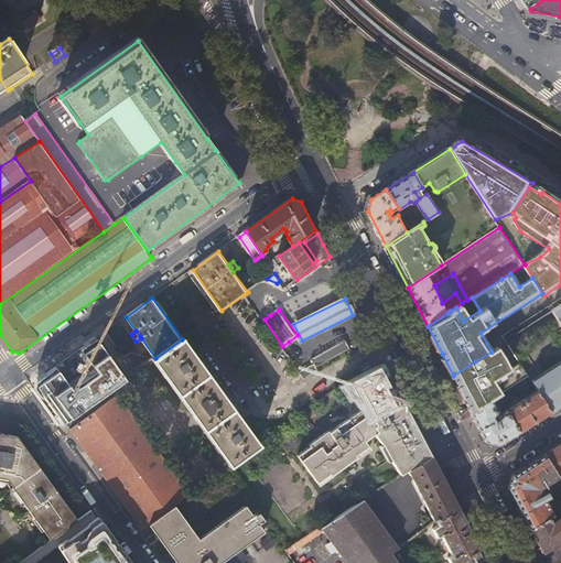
[(38,387),(64,423),(77,414),(62,391),(66,387),(64,383),(66,382),(85,409),(126,379),(97,337),(39,379),(38,387)]
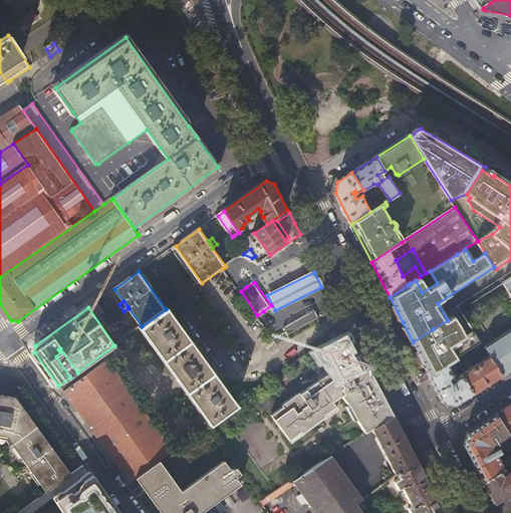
[(141,327),(211,424),(238,404),(168,308),(166,309),(142,326),(141,327)]
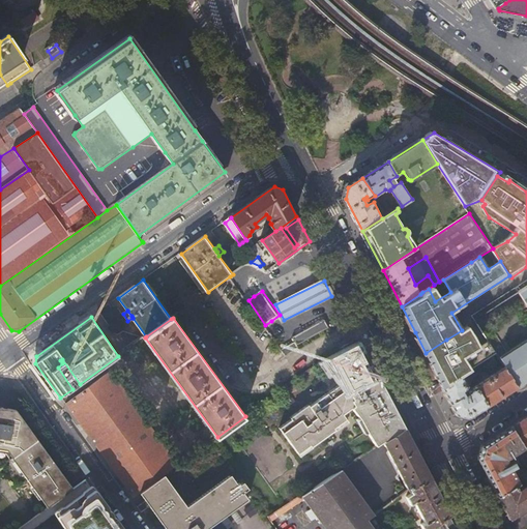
[(330,328),(326,320),(295,338),(296,340),(283,349),(288,356),(300,347),(299,345),(330,328)]
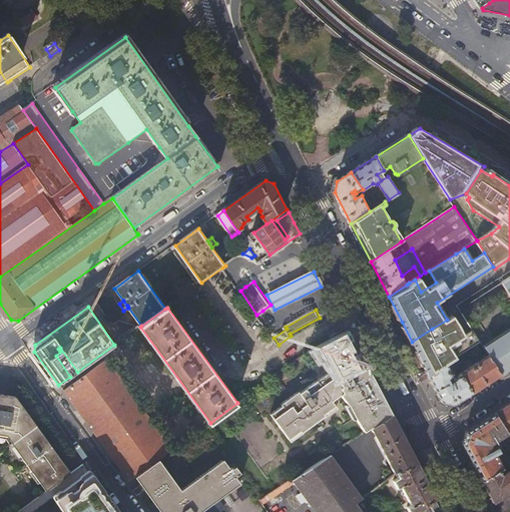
[(412,342),(430,376),(453,361),(476,347),(482,343),(475,331),(465,337),(453,316),(447,320),(432,329),(412,342)]
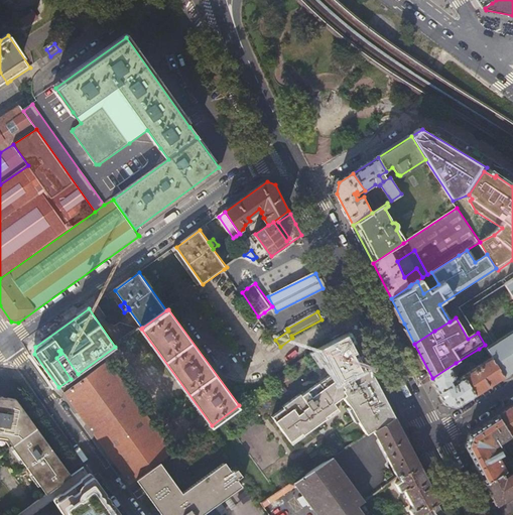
[(512,331),(487,348),(489,352),(493,358),(505,376),(512,371),(512,331)]
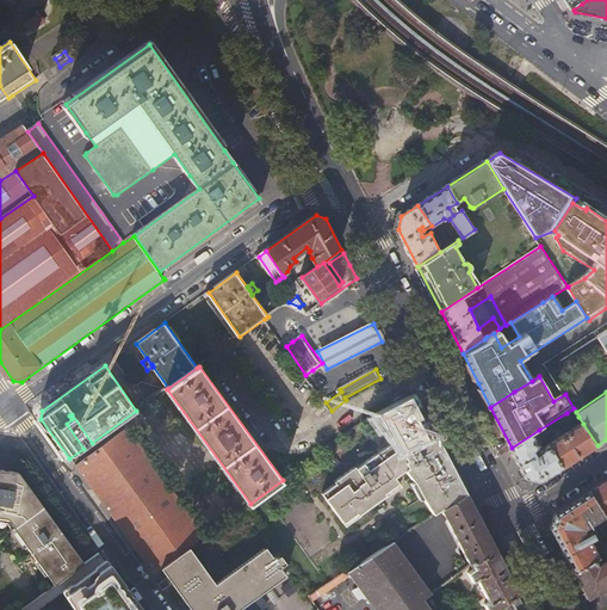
[(402,454),(406,453),(438,435),(416,393),(375,414),(394,442),(402,454)]
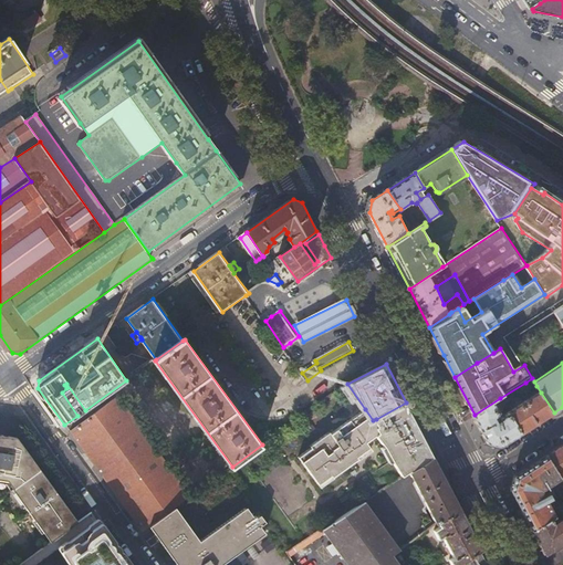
[(534,382),(532,378),(525,383),(530,390),(537,386),(534,382)]
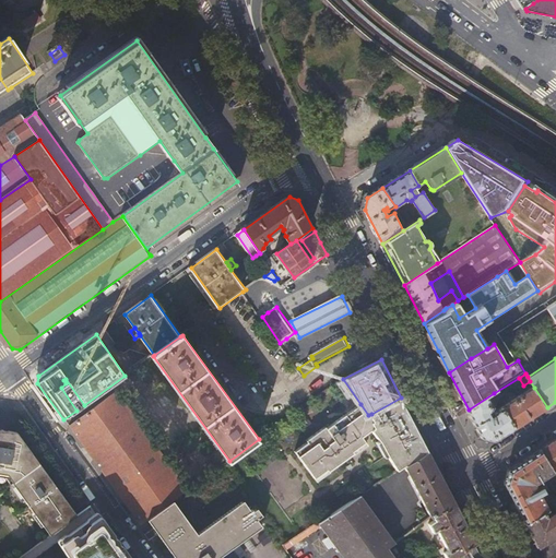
[(61,388),(77,411),(84,405),(66,379),(63,380),(66,383),(61,388)]
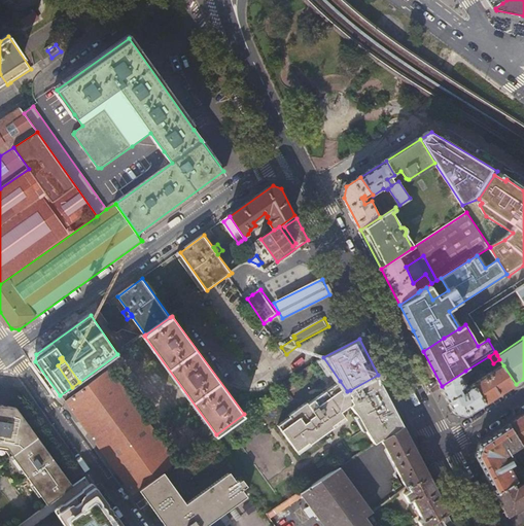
[(475,385),(486,404),(516,384),(503,365),(475,385)]
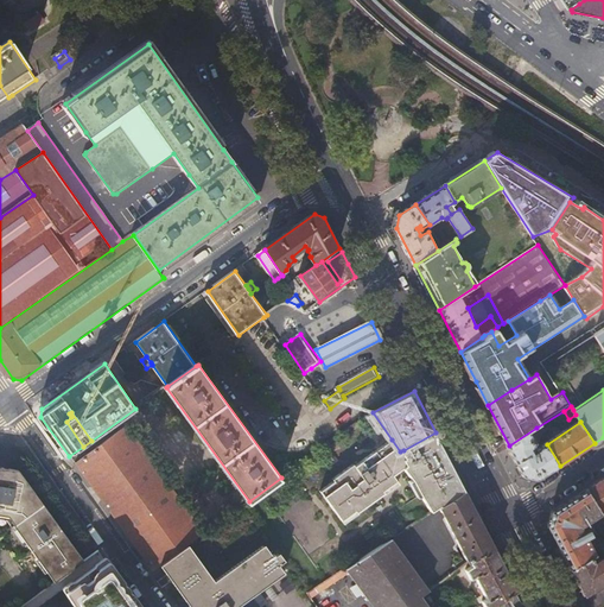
[(77,463),(154,571),(164,564),(179,552),(192,543),(205,533),(128,427),(77,463)]
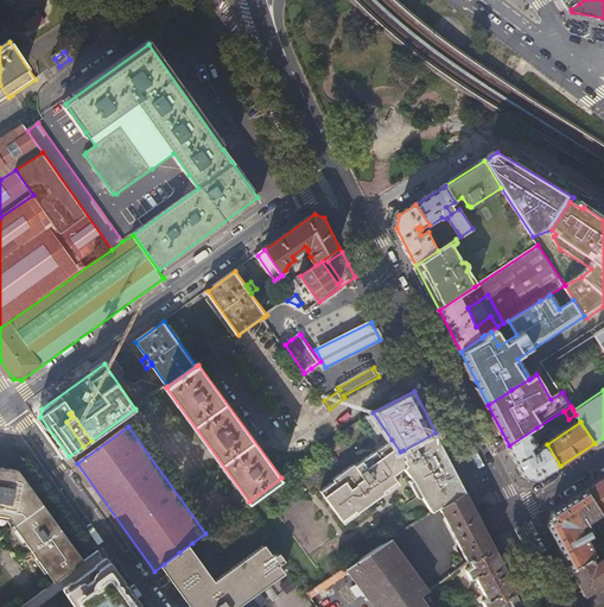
[(536,428),(509,446),(525,476),(538,480),(560,466),(547,444),(535,451),(534,449),(538,443),(544,440),(536,428)]
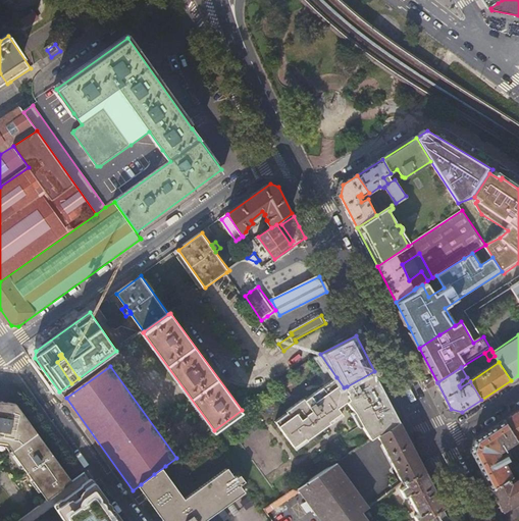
[(379,434),(400,421),(374,371),(347,386),(350,396),(341,402),(352,412),(355,410),(362,424),(372,439),(379,434)]
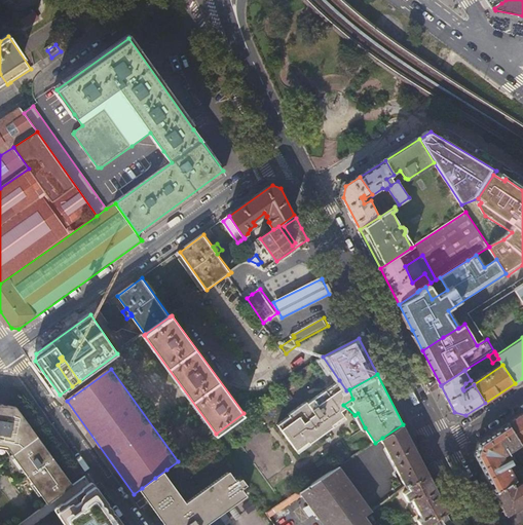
[(339,408),(343,405),(352,399),(349,389),(346,390),(339,380),(312,399),(331,423),(343,414),(339,408)]
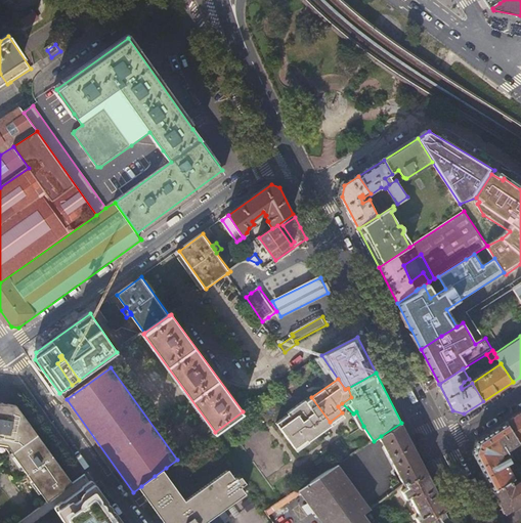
[(331,423),(330,422),(311,397),(308,399),(307,397),(287,411),(288,413),(275,423),(293,447),(305,439),(307,440),(331,423)]
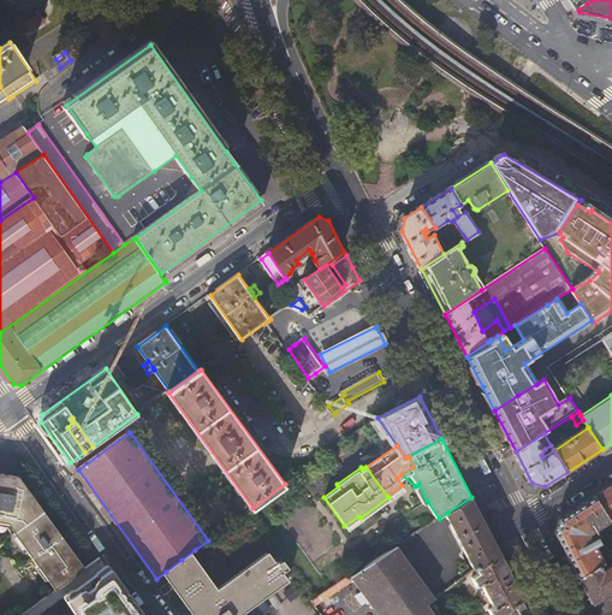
[(0,474),(0,521),(11,524),(16,532),(16,533),(57,591),(87,568),(22,478),(0,474)]
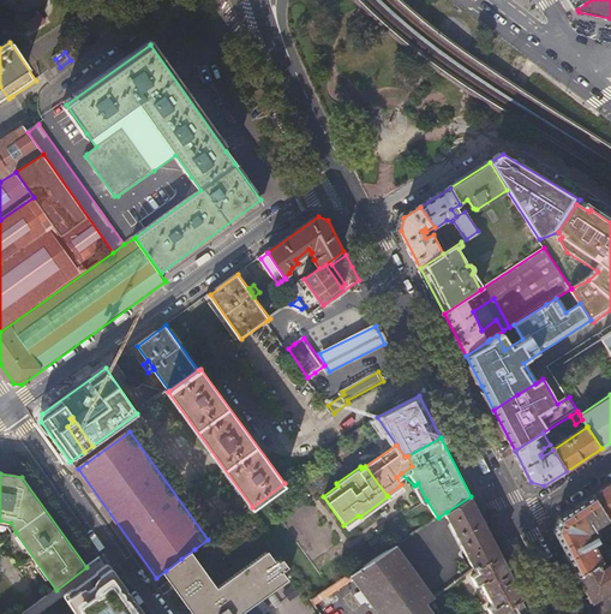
[(610,486),(595,496),(609,518),(610,517),(610,486)]
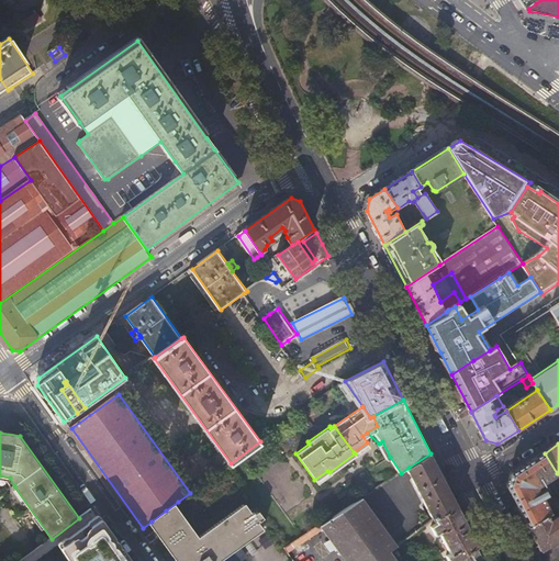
[(436,519),(459,507),(431,453),(409,468),(435,520),(436,519)]
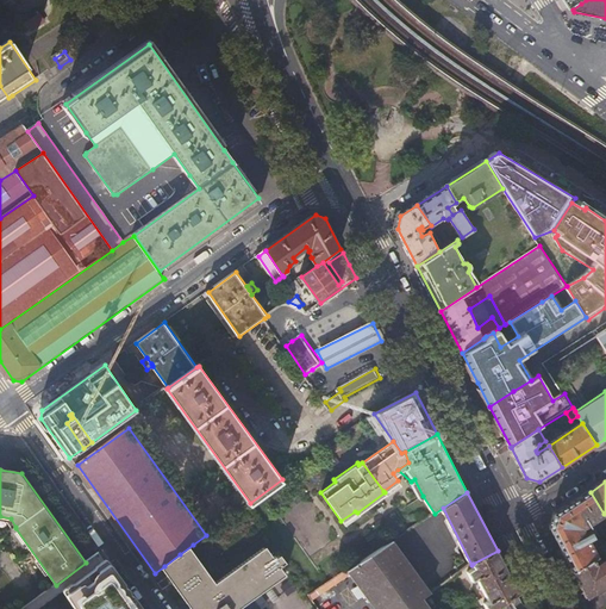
[(553,528),(575,573),(595,560),(599,558),(585,530),(605,517),(605,515),(604,514),(591,492),(556,514),(553,528)]
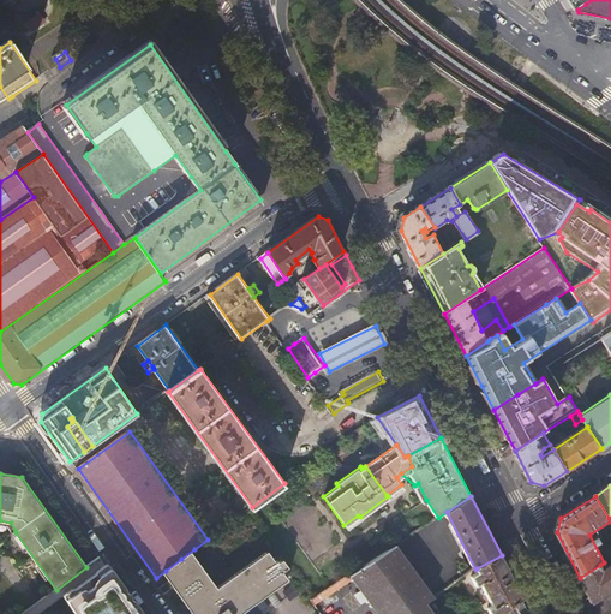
[(435,613),(427,604),(435,600),(397,544),(352,574),(378,613),(435,613)]
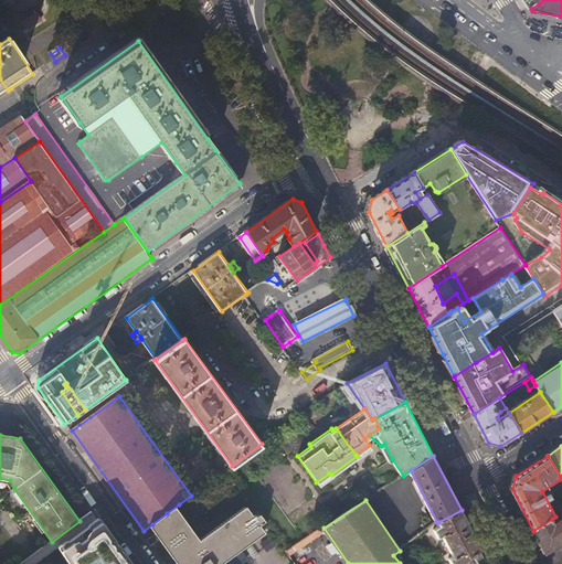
[(221,563),(219,560),(203,538),(179,504),(167,513),(152,524),(158,531),(159,532),(160,534),(163,539),(181,563),(221,563)]
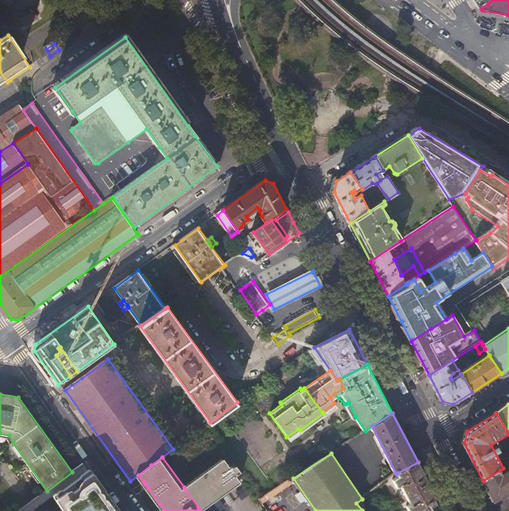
[(238,473),(242,470),(237,464),(234,466),(227,457),(184,487),(198,507),(200,510),(202,510),(243,481),(238,473)]
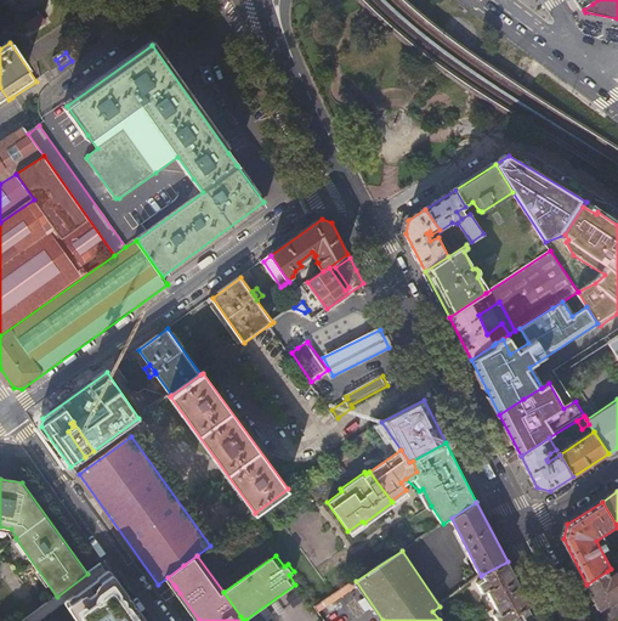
[(508,620),(529,605),(508,562),(482,575),(485,581),(478,585),(483,593),(487,591),(499,614),(495,616),(497,620),(508,620)]
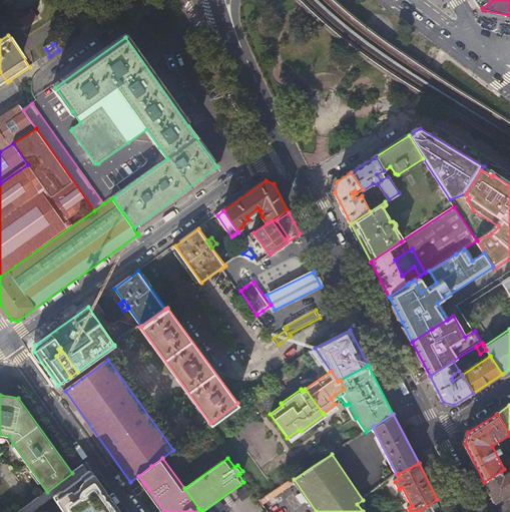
[(484,482),(495,503),(502,499),(509,493),(509,472),(503,477),(501,473),(502,473),(501,471),(484,482)]
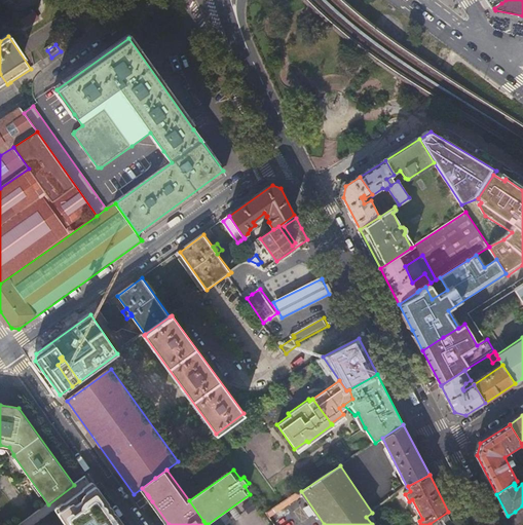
[(120,524),(96,489),(94,488),(65,509),(76,524),(120,524)]
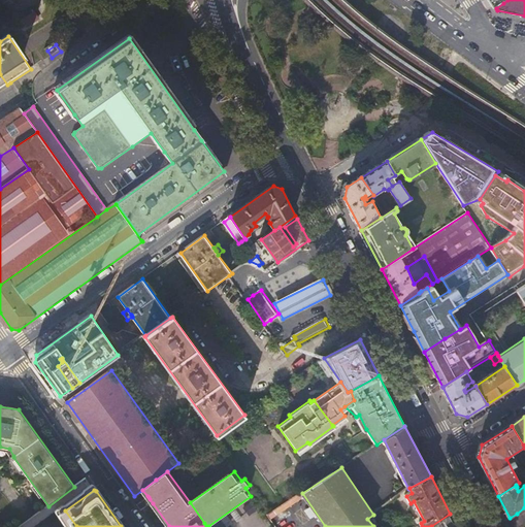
[(150,499),(149,497),(140,503),(144,509),(153,503),(150,499)]
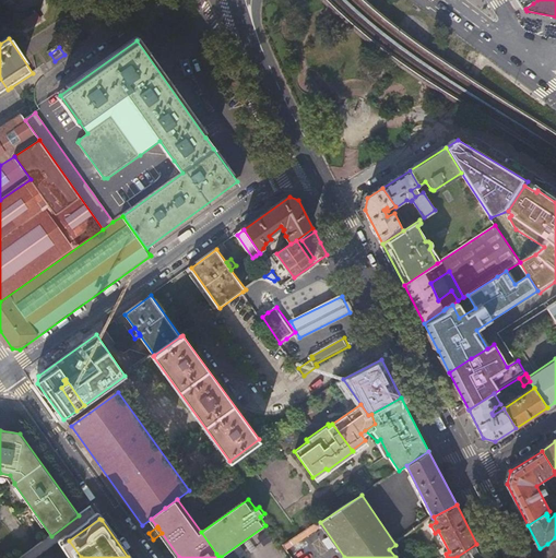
[(308,537),(323,531),(321,526),(287,543),(293,556),(312,547),(308,537)]
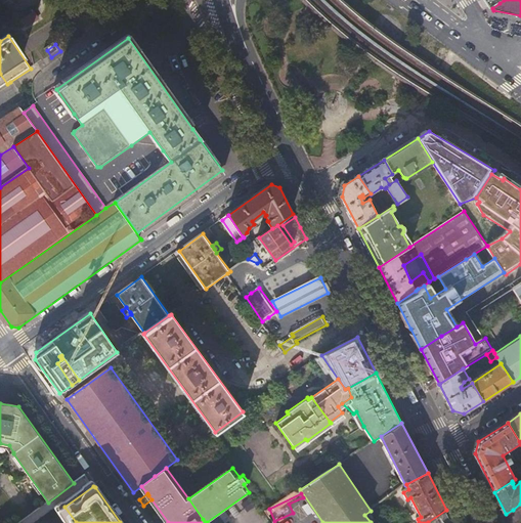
[(390,496),(383,500),(398,521),(404,517),(390,496)]
